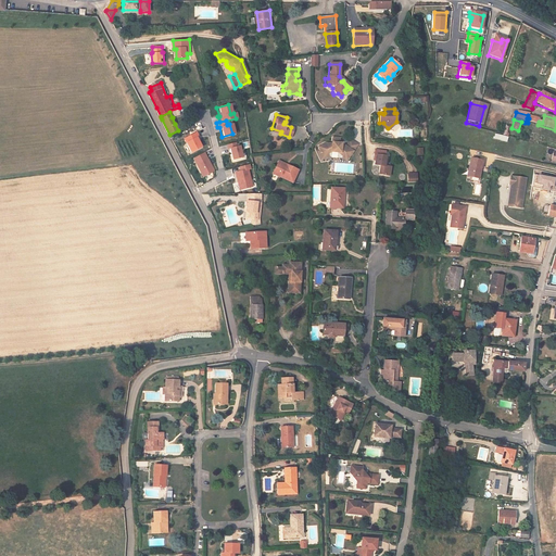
[(196,137),(193,131),(180,138),(188,152),(198,147),(193,137),(196,137)]
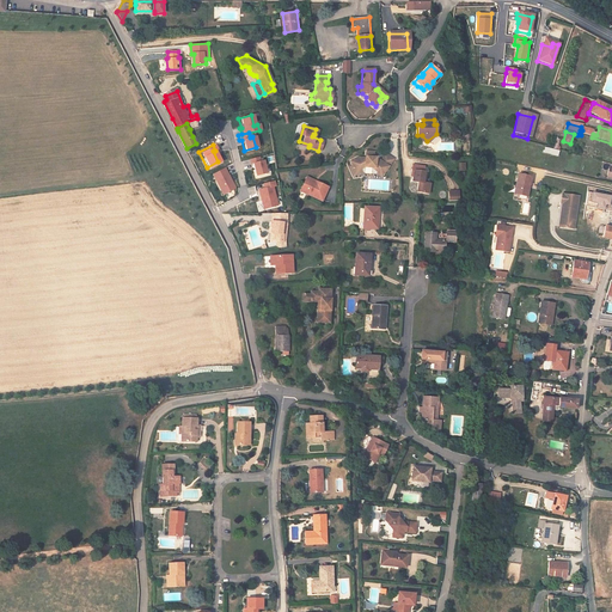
[(359,169),(359,170),(363,166),(372,167),(377,170),(381,173),(391,158),(383,152),(378,159),(375,158),(373,159),(372,157),(372,152),(367,152),(366,157),(363,157),(363,158),(356,158),(348,161),(350,166),(352,169),(354,167),(359,169)]
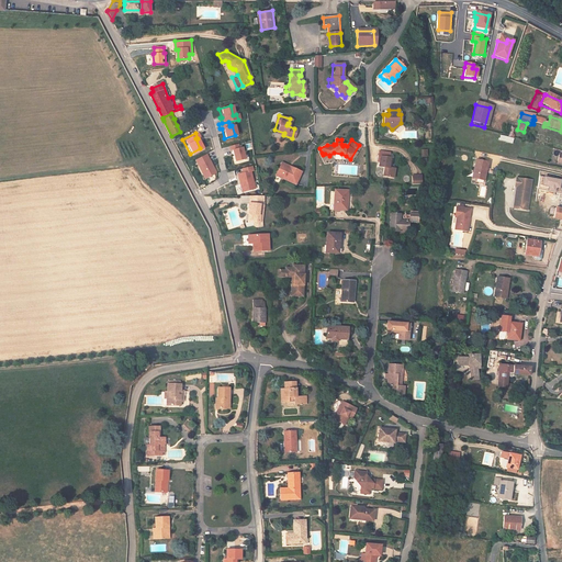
[(228,150),(229,150),(231,154),(233,161),(242,159),(239,148),(236,149),(235,144),(227,146),(228,150)]
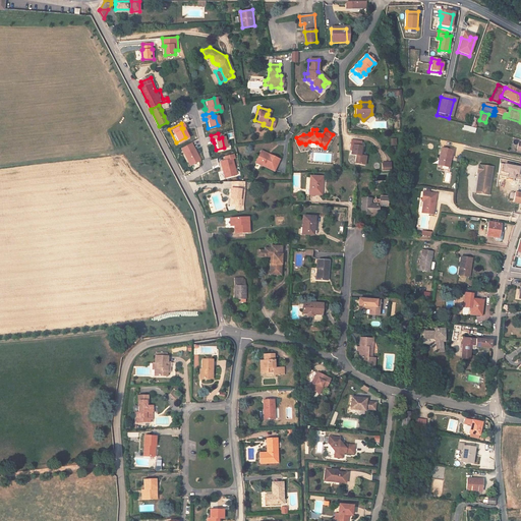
[(350,139),(349,145),(351,146),(350,150),(349,155),(355,156),(358,157),(359,156),(360,148),(359,147),(360,141),(350,139)]
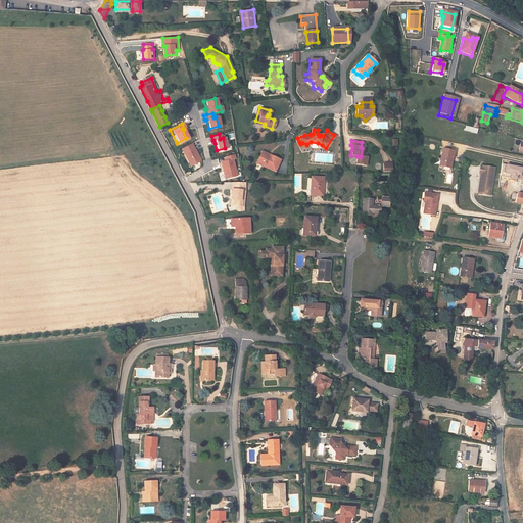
[(179,148),(188,165),(198,160),(194,153),(193,154),(190,147),(191,146),(189,143),(179,148)]
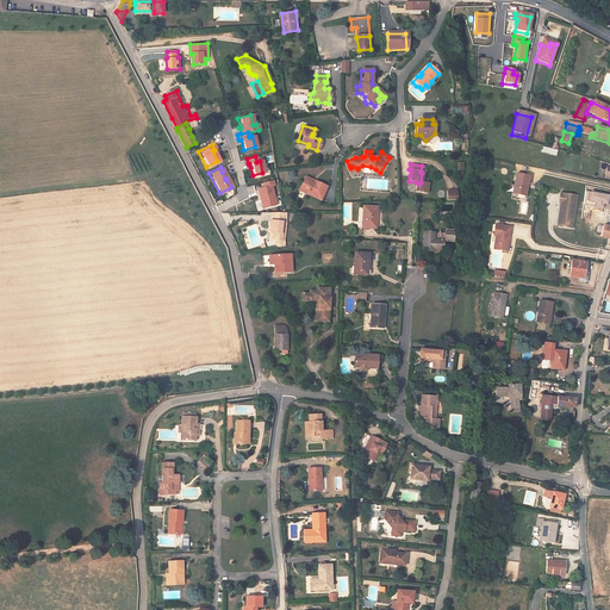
[(528,175),(516,173),(511,192),(524,194),(528,175)]
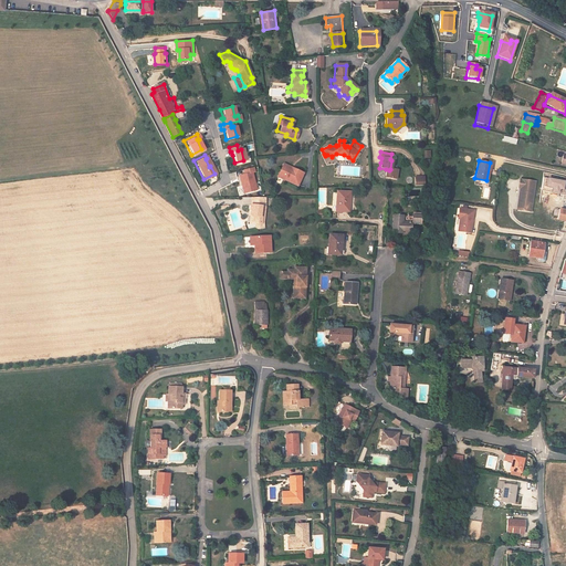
[(301,173),(292,168),(290,171),(280,166),(275,176),(295,186),(301,173)]
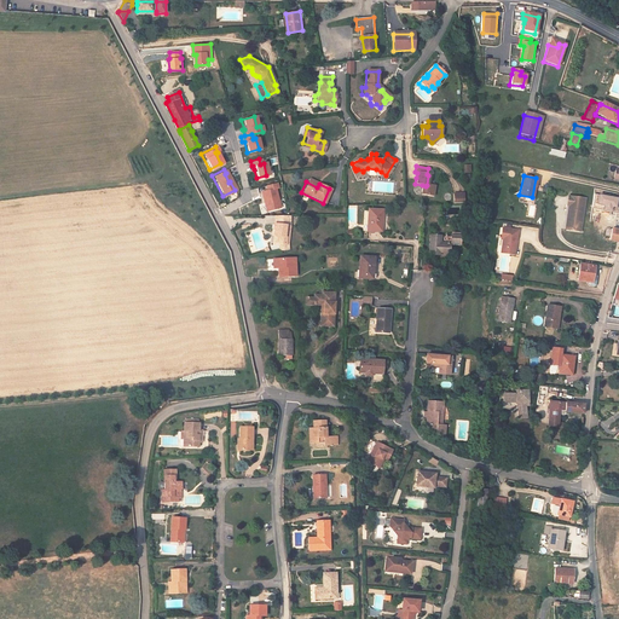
[(273,183),(262,186),(264,191),(259,192),(261,202),(264,210),(277,208),(272,189),(275,189),(273,183)]
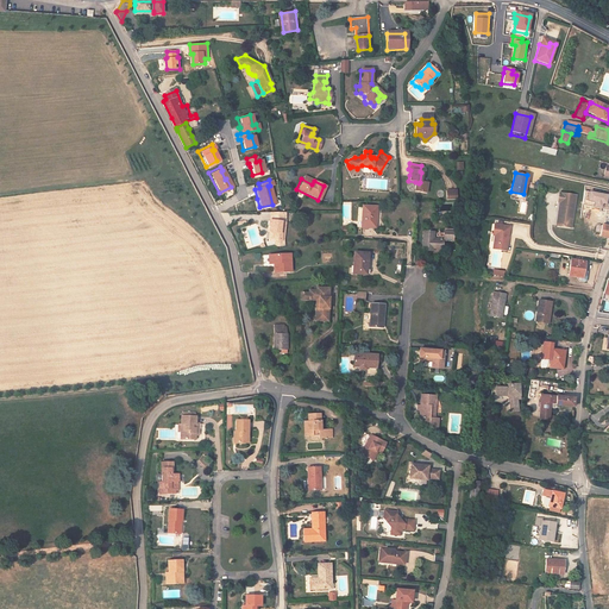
[(419,183),(415,182),(413,190),(425,193),(427,184),(420,182),(419,183)]
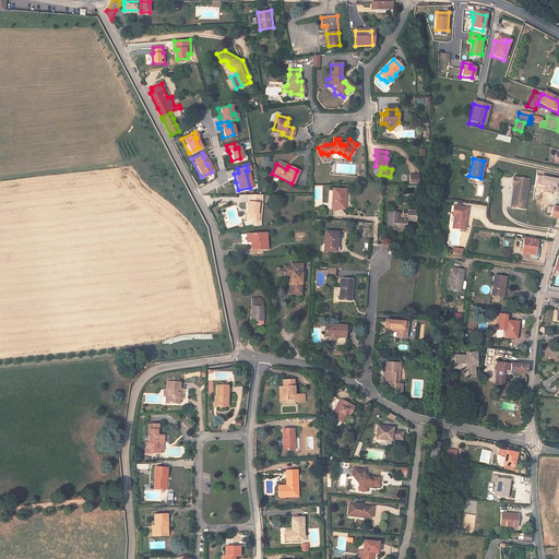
[(540,183),(546,185),(546,189),(554,191),(554,187),(557,187),(558,178),(543,175),(540,183)]
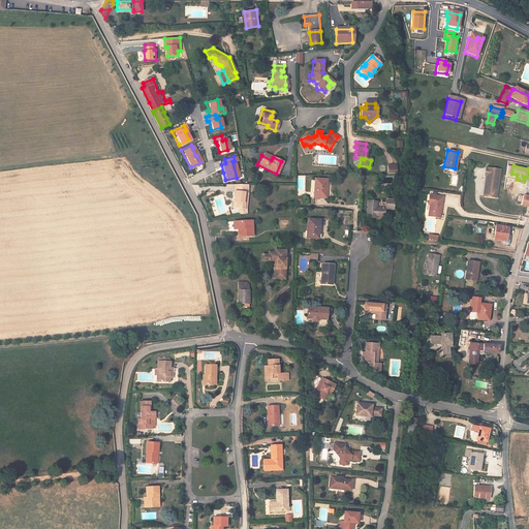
[(484,176),(486,176),(488,176),(485,196),(495,197),(499,169),(485,167),(484,176)]
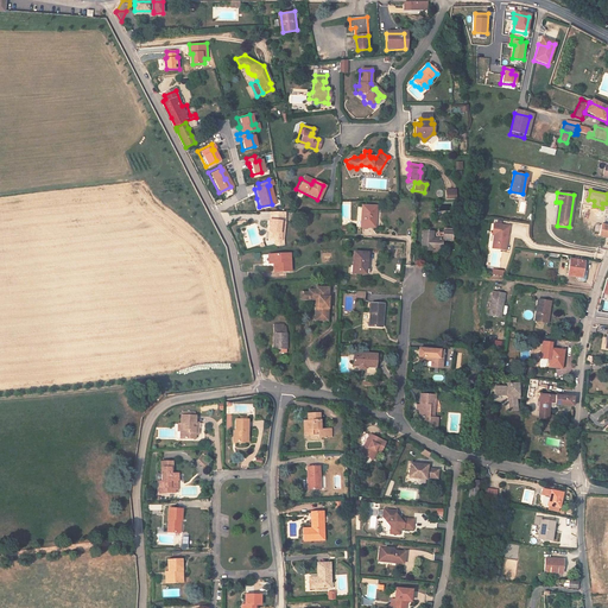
[(358,226),(372,227),(374,207),(360,206),(358,226)]
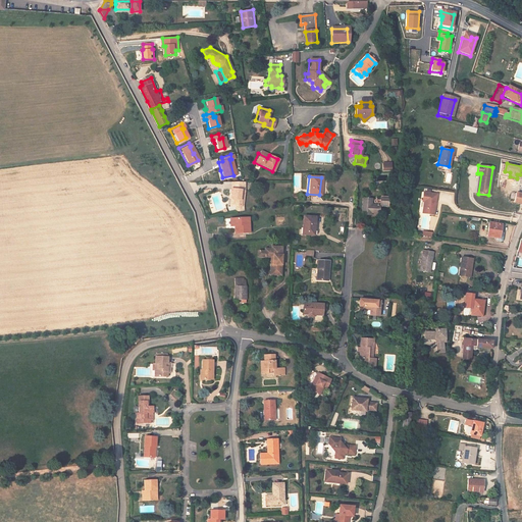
[(230,208),(235,208),(240,207),(240,201),(238,201),(238,192),(241,192),(241,183),(239,183),(228,183),(228,189),(226,190),(226,195),(228,196),(228,200),(230,202),(230,208)]
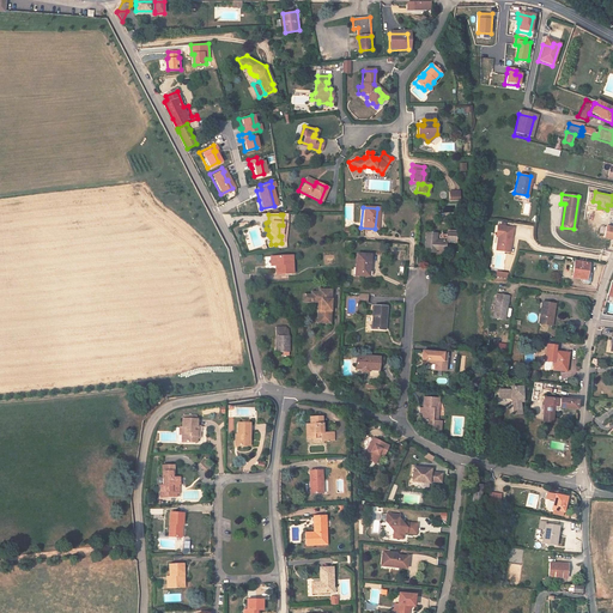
[(509,252),(513,228),(498,225),(496,236),(499,236),(497,249),(509,252)]
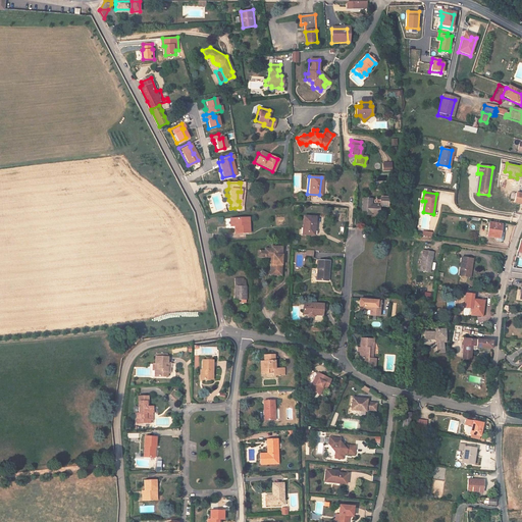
[(521,196),(513,195),(511,203),(521,205),(521,196)]
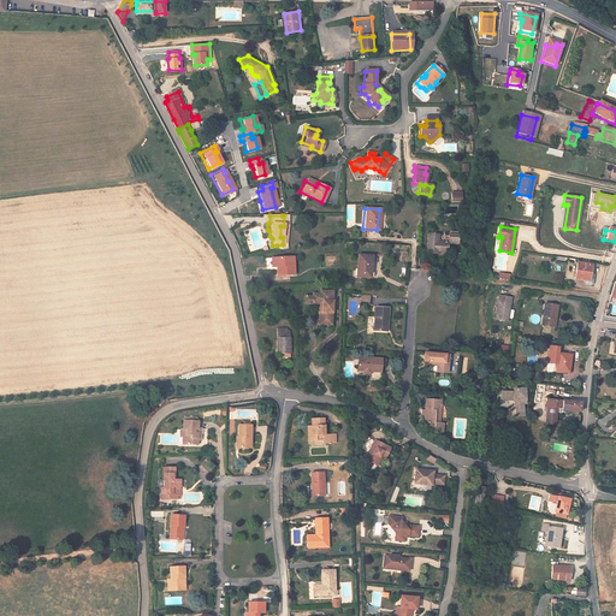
[(446,231),(446,235),(445,242),(436,241),(436,234),(426,232),(424,252),(432,253),(432,250),(444,252),(445,243),(455,244),(456,232),(446,231)]
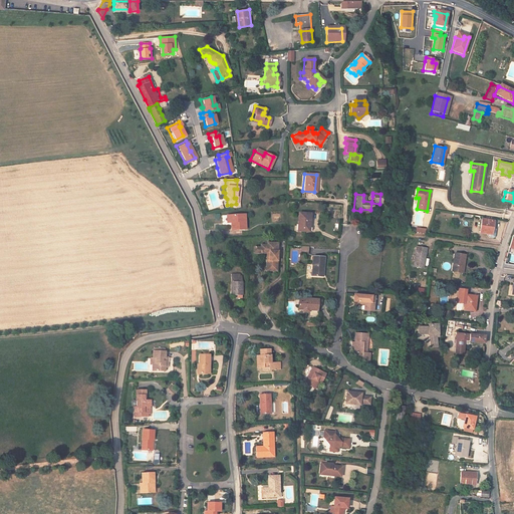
[(295,230),(307,231),(308,213),(296,212),(295,230)]
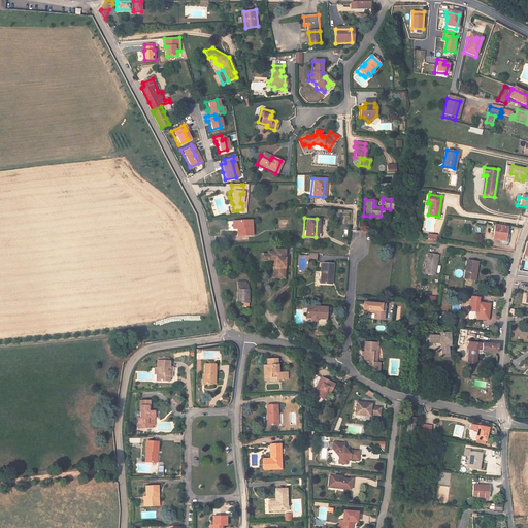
[(232,222),(232,228),(235,228),(235,236),(250,235),(249,221),(232,222)]
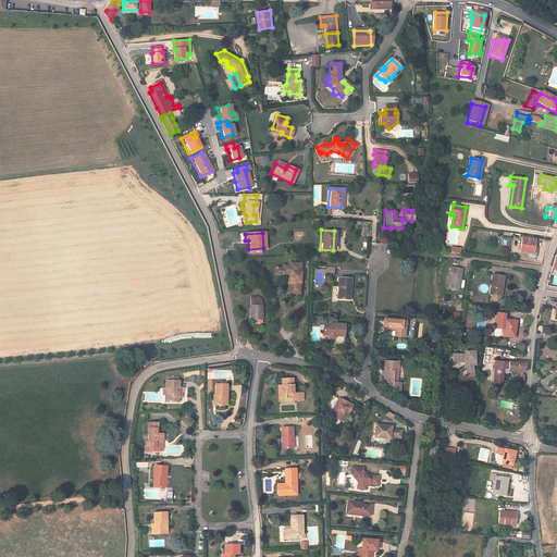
[(534,243),(521,242),(520,255),(532,257),(534,243)]
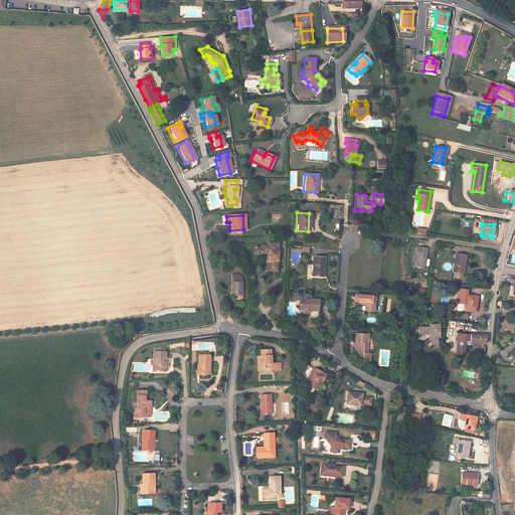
[(263,245),(263,248),(255,248),(255,254),(263,254),(263,250),(271,251),(271,266),(269,266),(269,271),(279,271),(279,243),(269,243),(269,245),(263,245)]
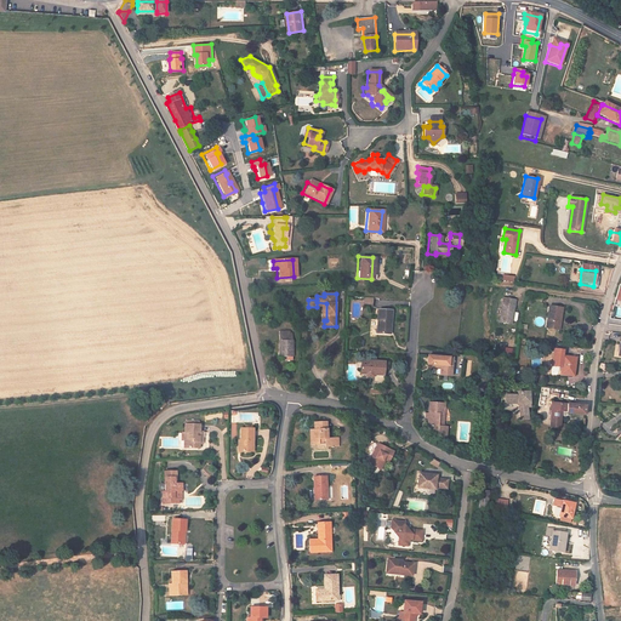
[(512,302),(499,300),(496,324),(510,325),(512,302)]
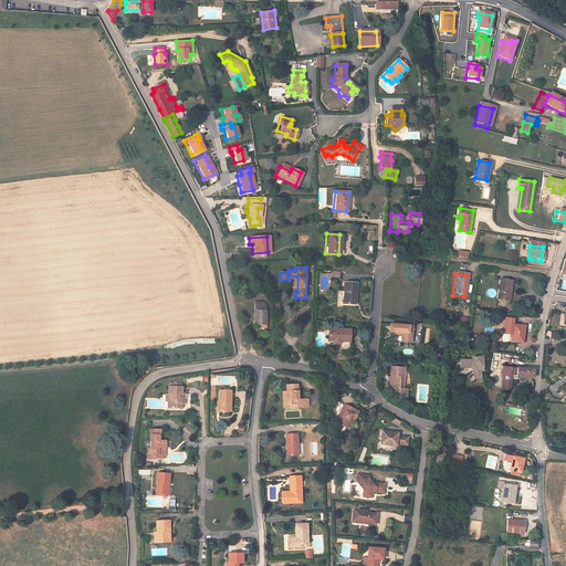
[(297,276),(289,275),(289,280),(294,280),(295,292),(297,292),(297,276)]
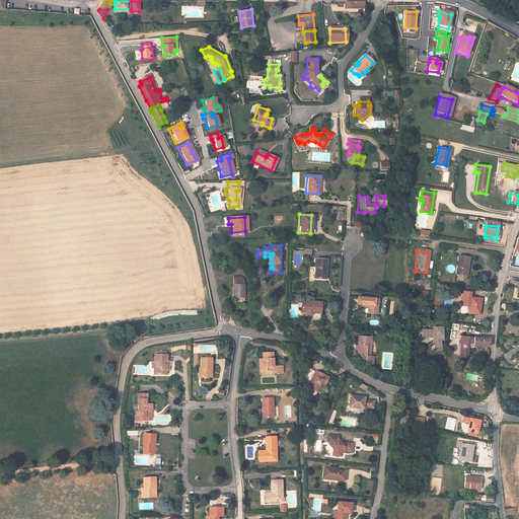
[(324,280),(325,272),(327,272),(328,260),(316,258),(315,279),(324,280)]
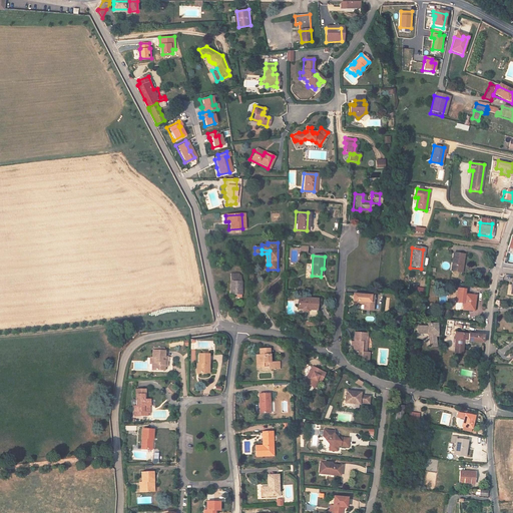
[(449,273),(459,275),(460,267),(462,267),(463,257),(452,255),(449,273)]
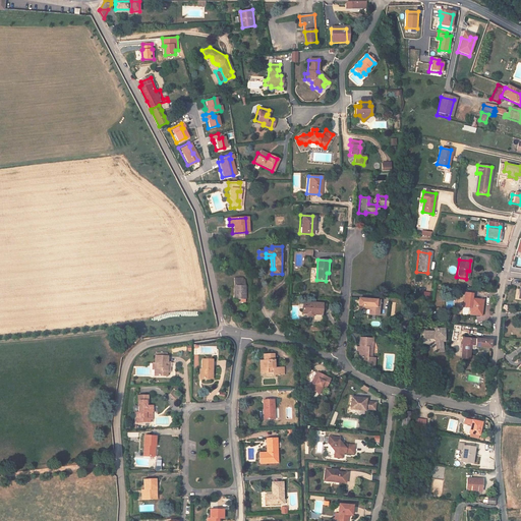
[(243,281),(243,277),(235,278),(235,299),(246,299),(245,281),(243,281)]
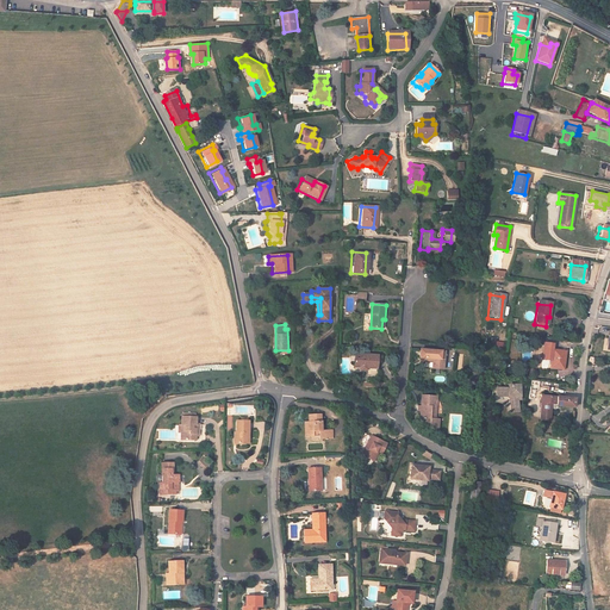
[(543,359),(553,360),(552,367),(565,368),(567,352),(555,349),(556,344),(546,342),(543,359)]
